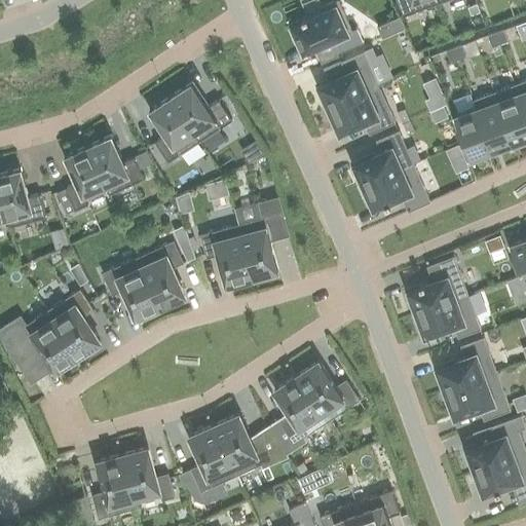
[(303,20),(291,25),(294,32),(291,34),(297,46),(300,45),(303,52),(352,31),(338,0),(335,0),(322,6),(324,10),(307,17),(306,15),(302,17),(303,20)]
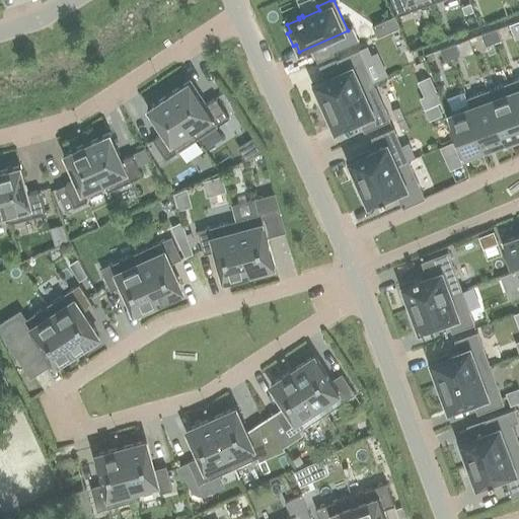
[(391,0),(397,15),(432,3),(430,0),(391,0)]
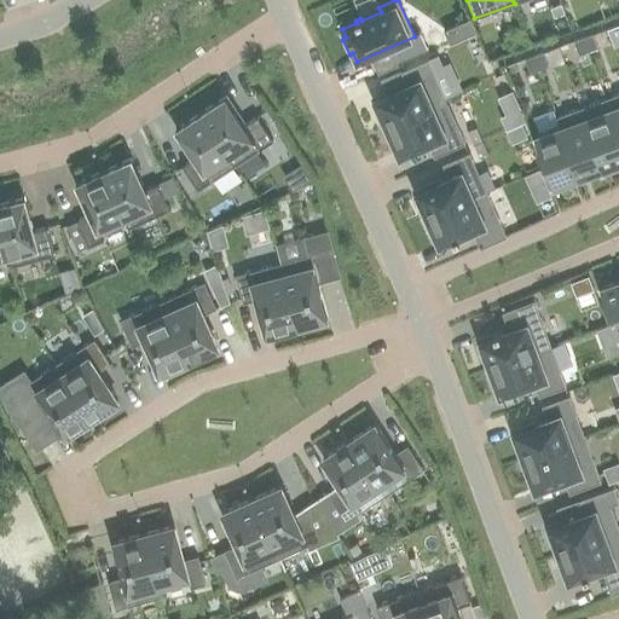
[(561,5),(551,9),(555,18),(565,13),(561,5)]
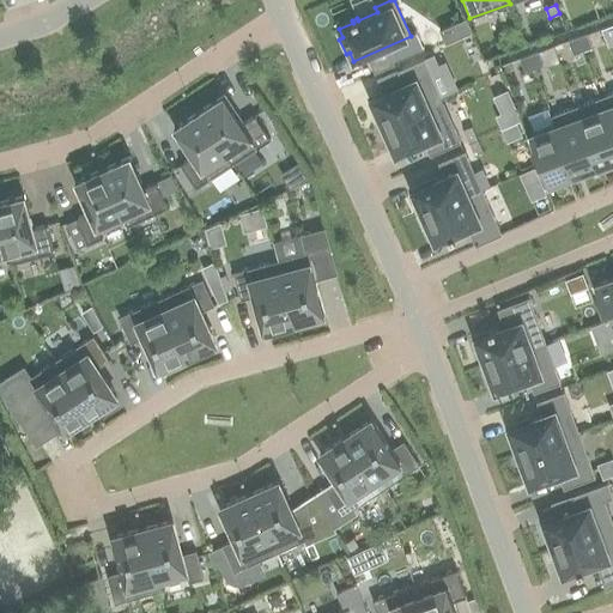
[(466,18),(439,30),(445,43),(472,32),(466,18)]
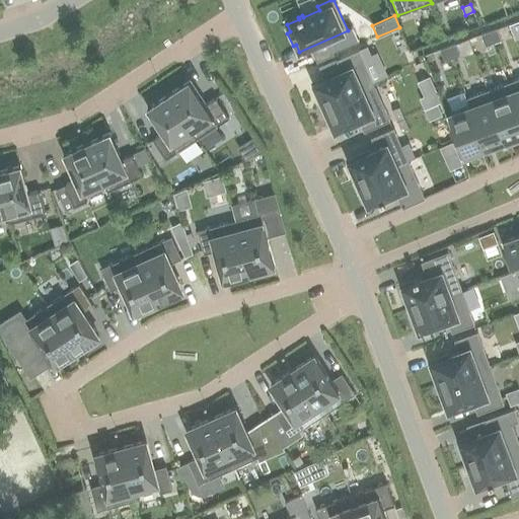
[(497,29),(489,31),(493,44),(501,41),(497,29)]
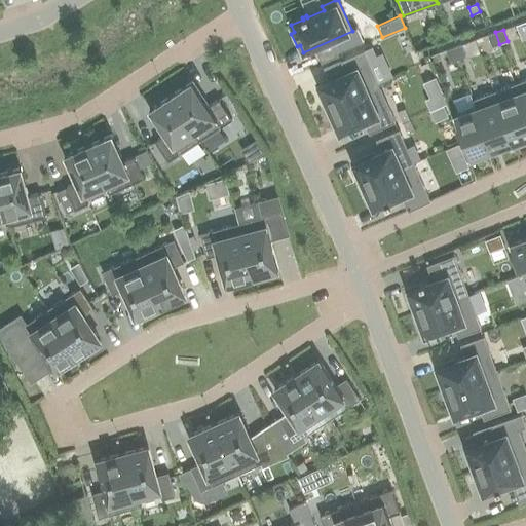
[(488,35),(492,46),(499,44),(495,32),(488,35)]
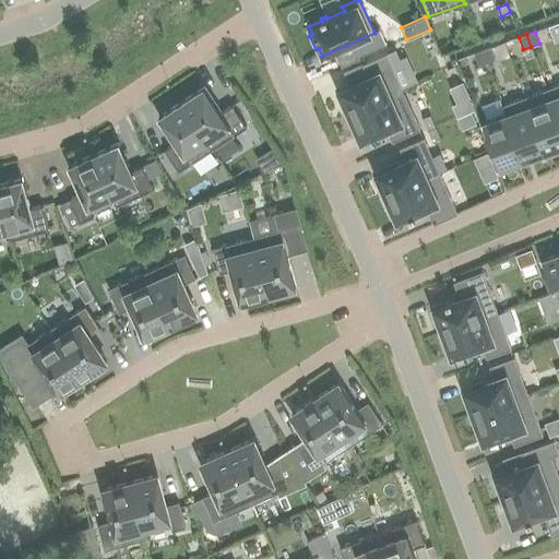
[(490,48),(483,50),(487,63),(495,60),(490,48)]
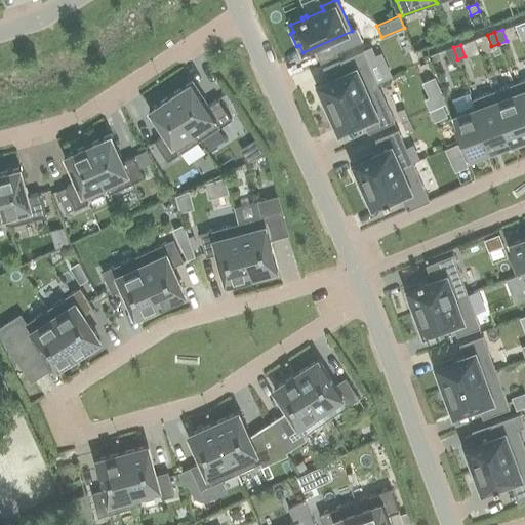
[(453,47),(445,50),(449,62),(457,59),(453,47)]
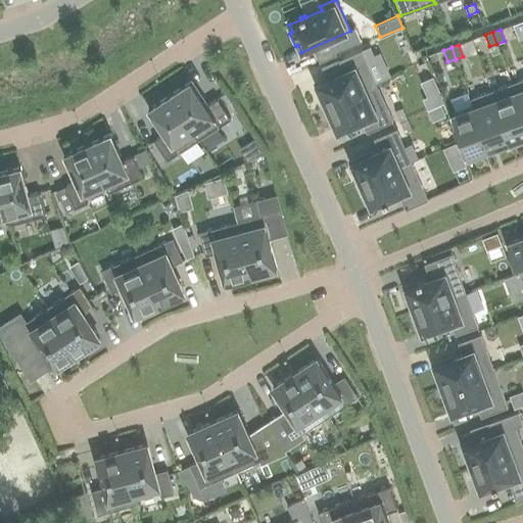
[(344,72),(316,84),(327,108),(377,86),(362,50),(339,60),(344,72)]
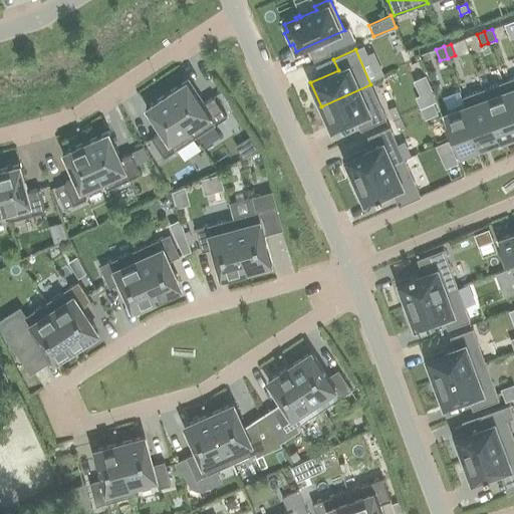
[(513,77),(503,82),(513,112),(513,77)]
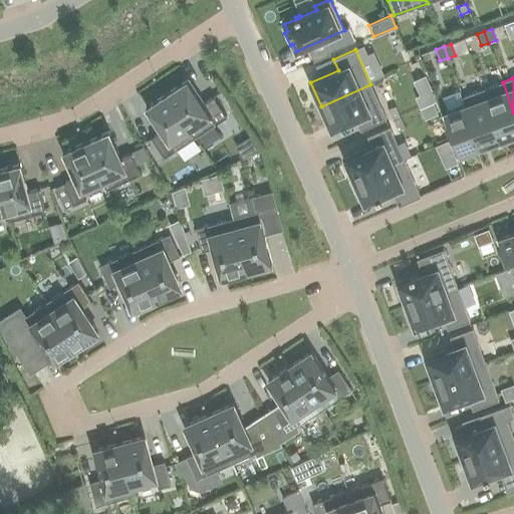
[(213,96),(203,103),(188,80),(167,94),(196,138),(227,117),(213,96)]
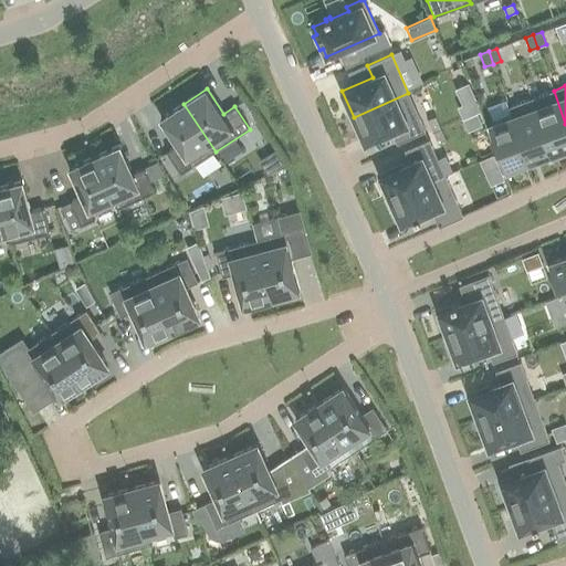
[(565,124),(554,91),(531,100),(551,154),(551,155),(565,148),(565,124)]
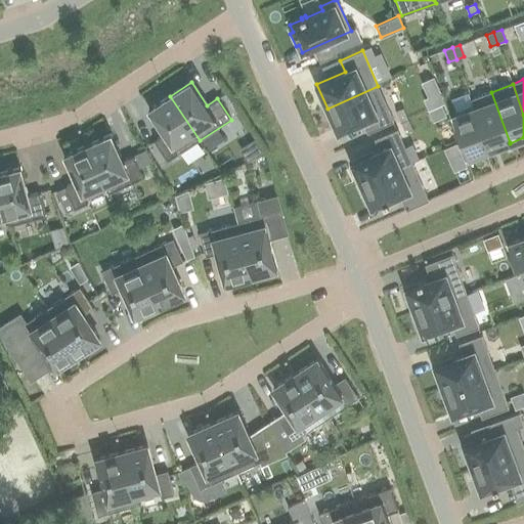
[(378,86),(328,108),(338,133),(362,122),(367,133),(394,122),(378,86)]
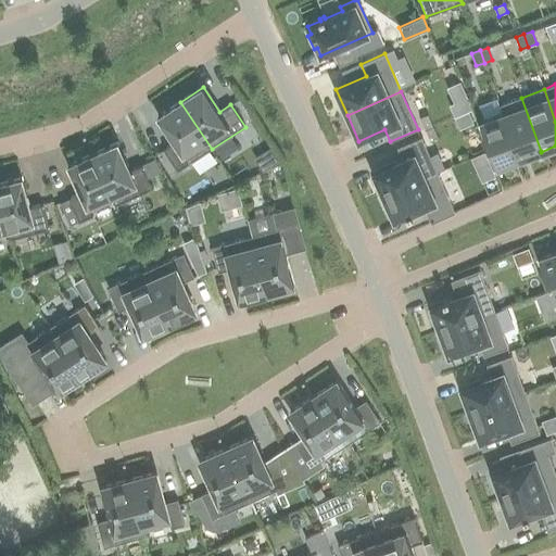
[(467,97),(449,105),(455,117),(468,111),(472,110),(467,97)]
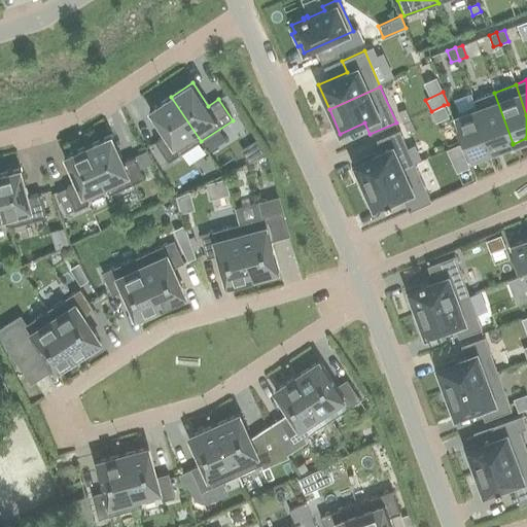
[(492,150),(513,143),(494,93),(472,100),(477,109),(492,150)]
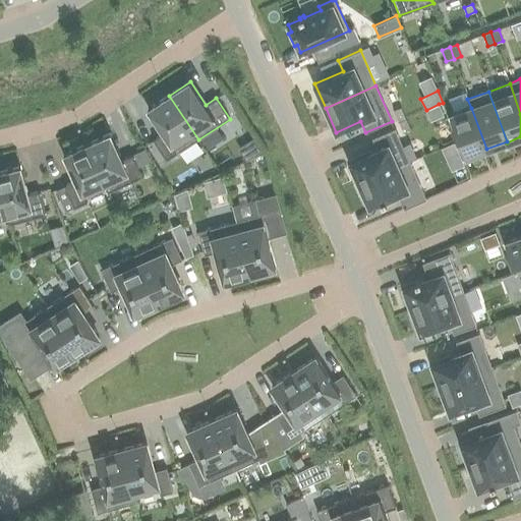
[(153,139),(166,160),(198,139),(169,96),(148,109),(163,133),(153,139)]
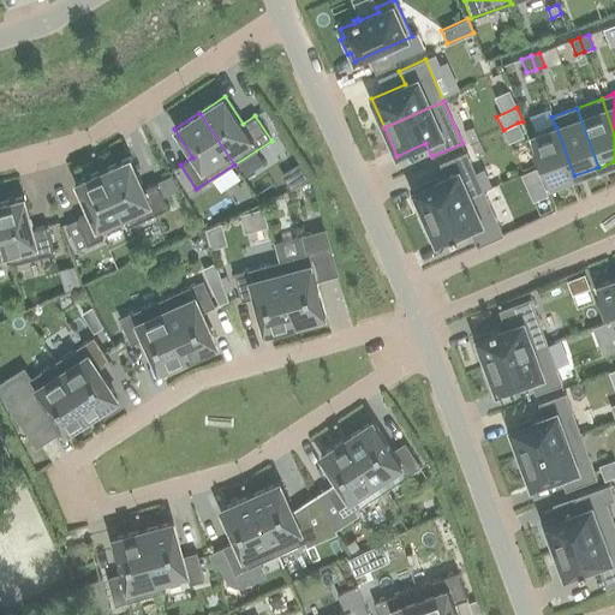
[(518,123),(503,130),(509,143),(524,136),(518,123)]
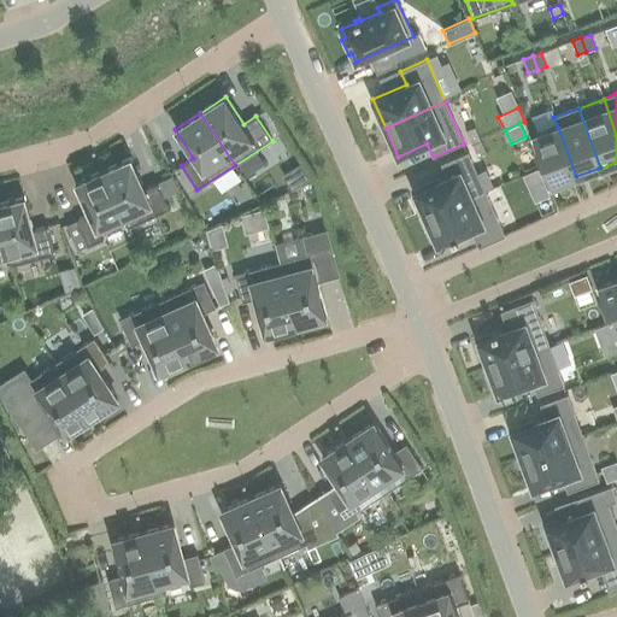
[(551,186),(576,176),(558,128),(534,137),(551,186)]
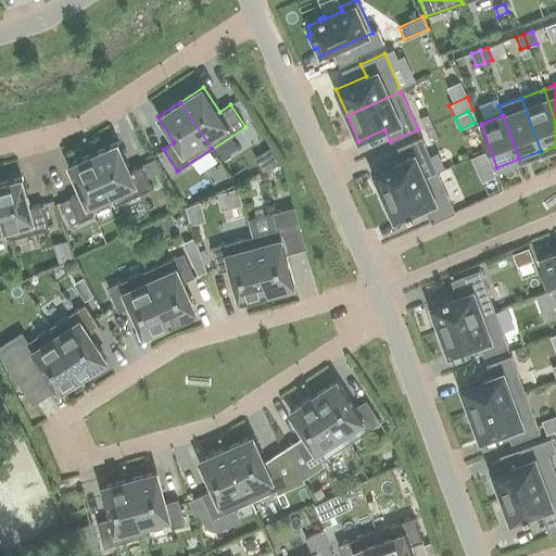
[(403,160),(373,173),(377,181),(374,182),(379,196),(382,194),(383,197),(437,173),(421,137),(397,148),(403,160)]
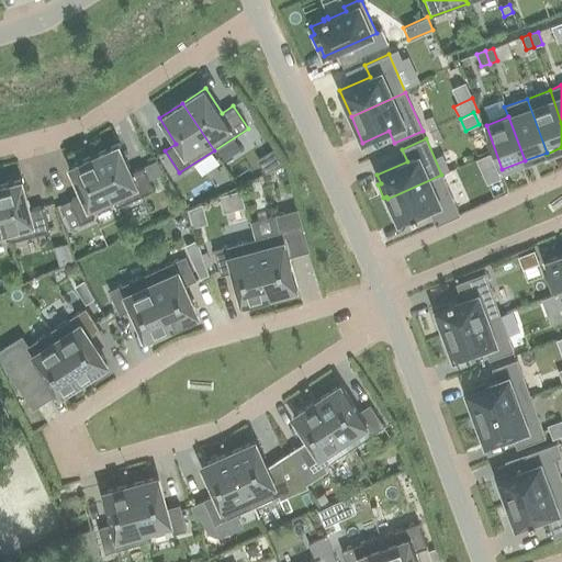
[(114,203),(116,209),(154,191),(144,167),(132,172),(119,144),(93,156),(115,203),(114,203)]
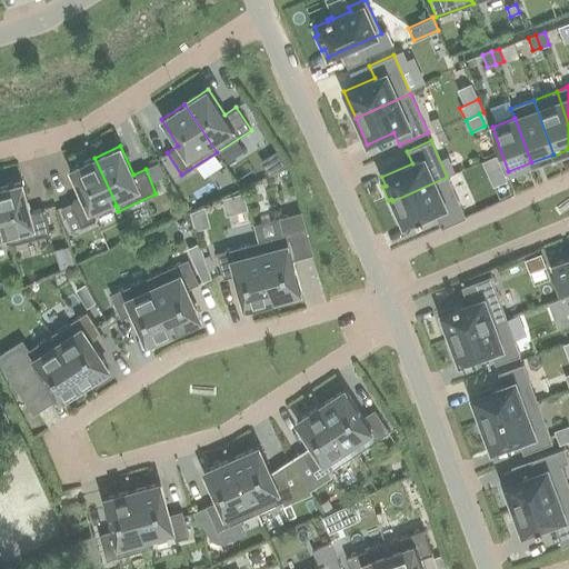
[(278,151),(260,162),(269,176),(287,165),(278,151)]
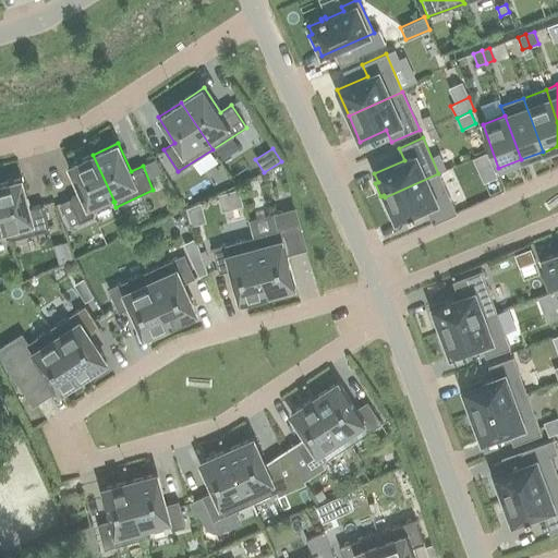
[(486,153),(473,159),(478,170),(492,165),(486,153)]
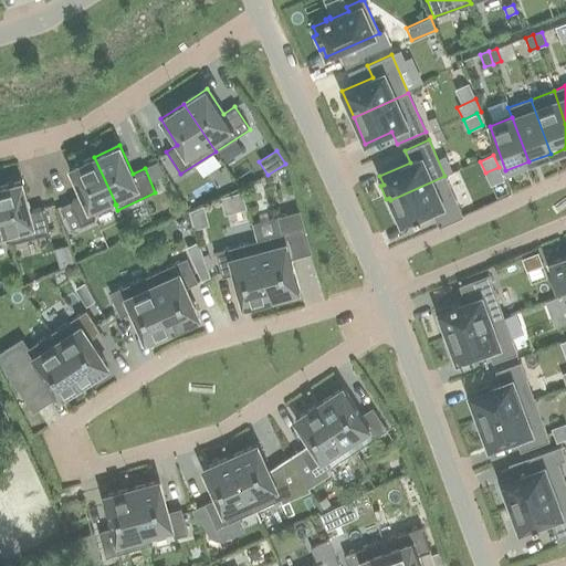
[(94,157),(69,168),(82,196),(70,201),(70,202),(76,218),(81,226),(94,220),(92,215),(115,205),(116,205),(94,157)]
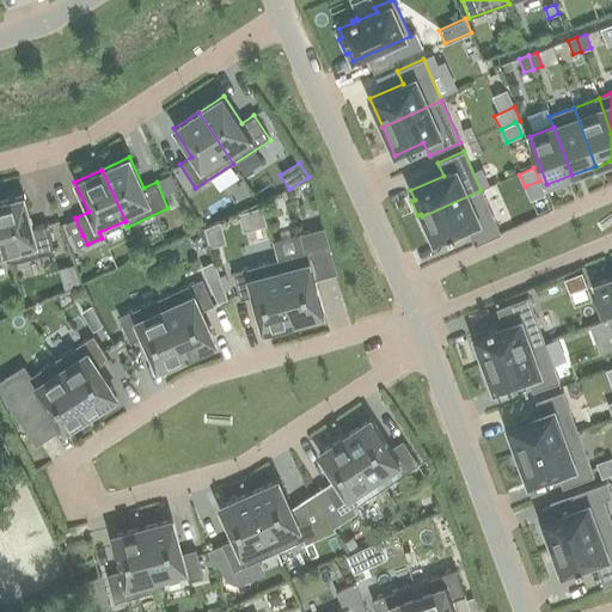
[(423,219),(420,220),(427,236),(430,233),(434,243),(448,237),(450,239),(454,237),(453,234),(466,228),(475,245),(501,233),(481,190),(422,216),(423,219)]
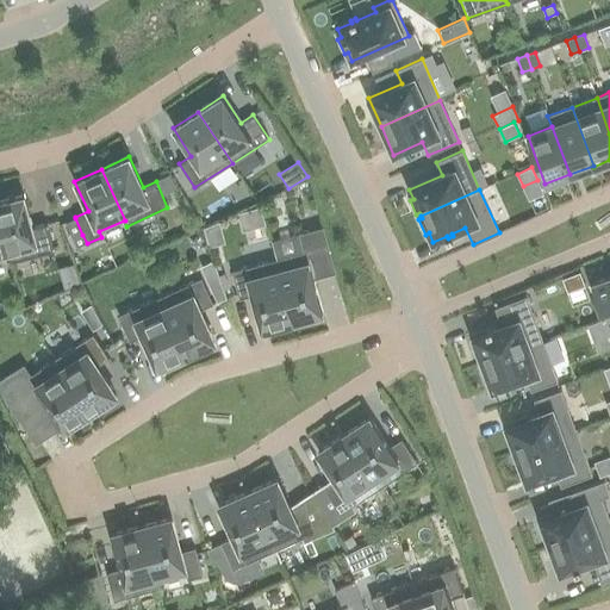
[(47,223),(32,228),(24,195),(0,201),(0,226),(8,257),(10,263),(54,251),(47,223)]
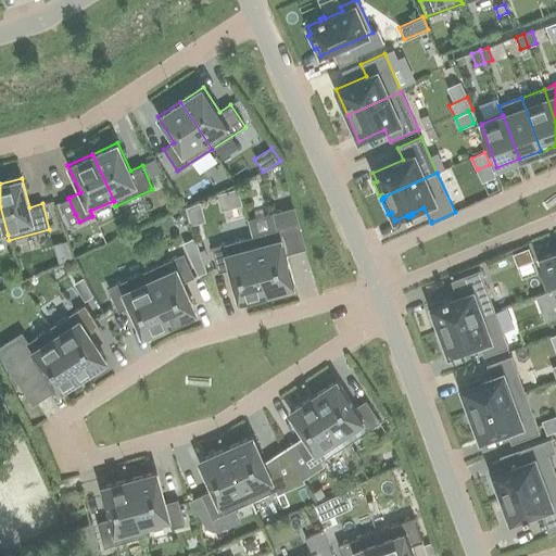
[(75,214),(68,199),(60,202),(66,217),(75,214)]
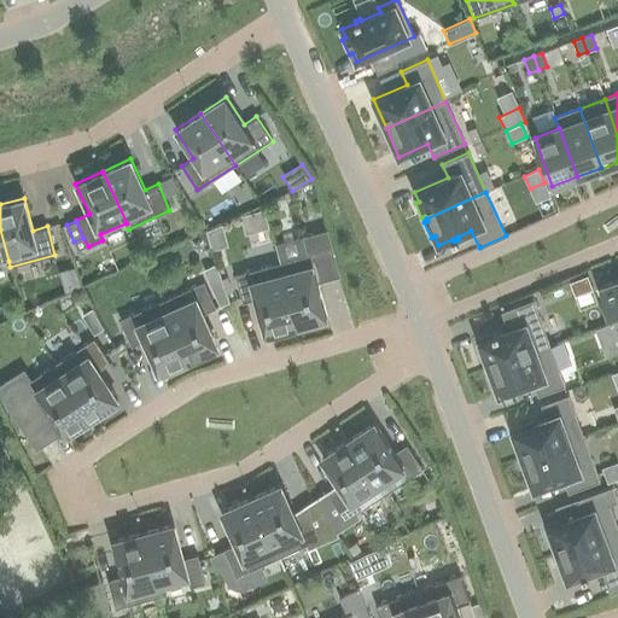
[(222,226),(208,232),(213,250),(228,246),(222,226)]
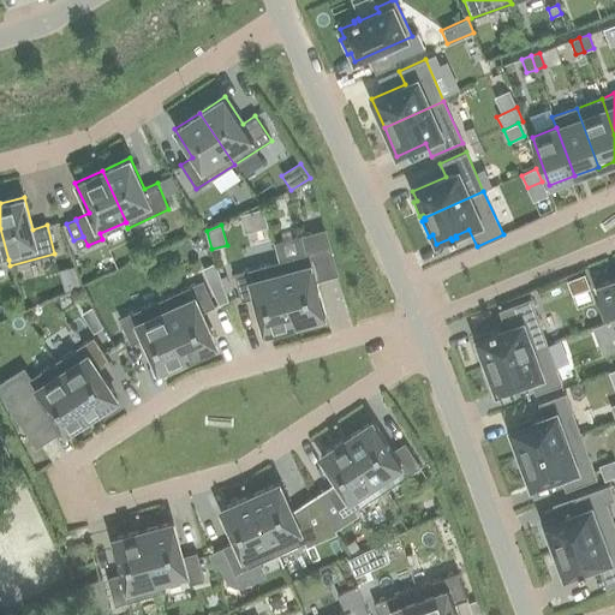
[(296,324),(326,316),(316,281),(339,275),(326,228),(302,236),(306,254),(278,262),(296,324)]
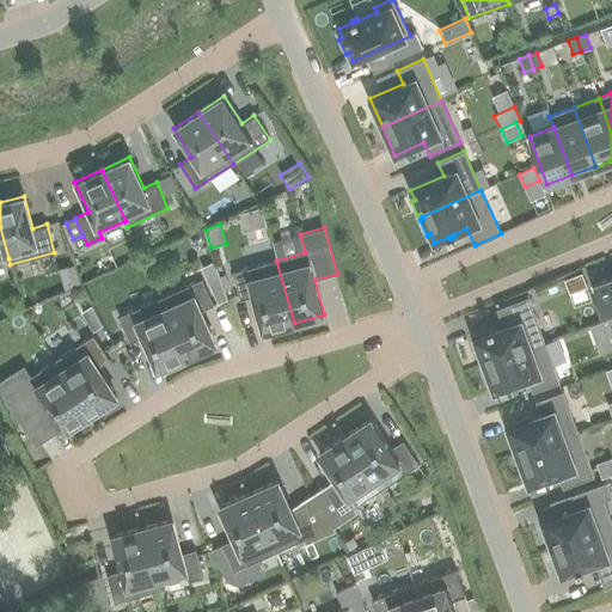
[(263,330),(294,323),(276,261),(232,273),(240,300),(255,297),(263,330)]
